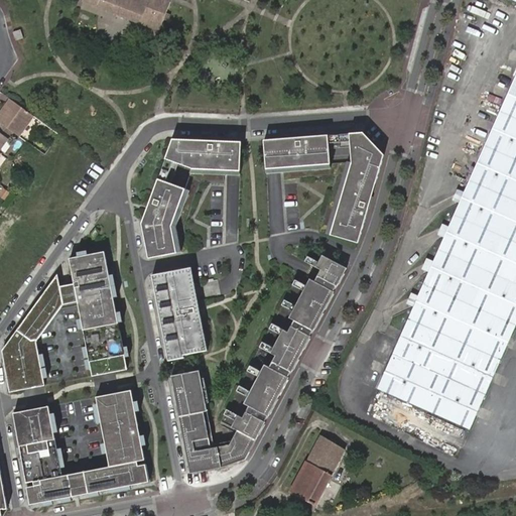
[(83,0),(83,2),(159,30),(164,19),(167,20),(169,14),(166,13),(171,0),(169,0),(83,0)]
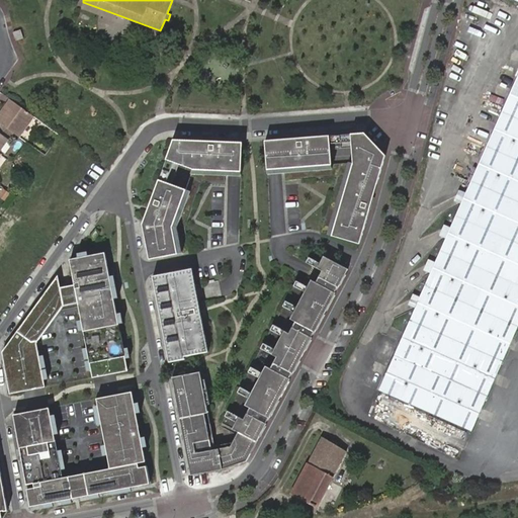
[(21,28),(14,31),(16,38),(23,36),(21,28)]
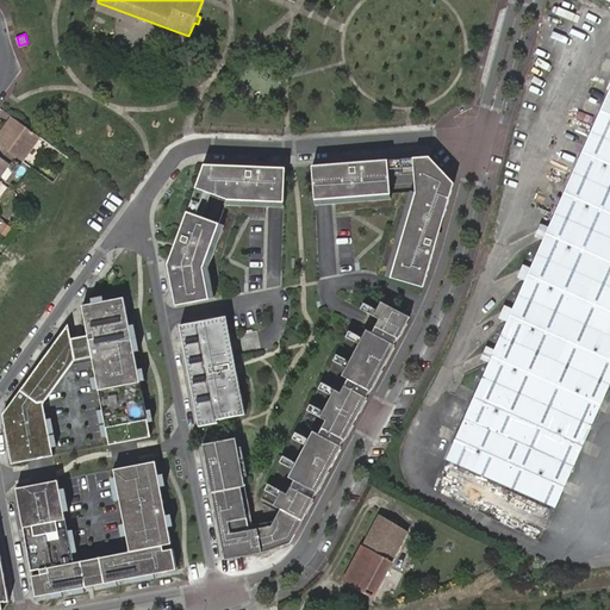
[(179,87),(172,83),(168,92),(176,94),(179,87)]
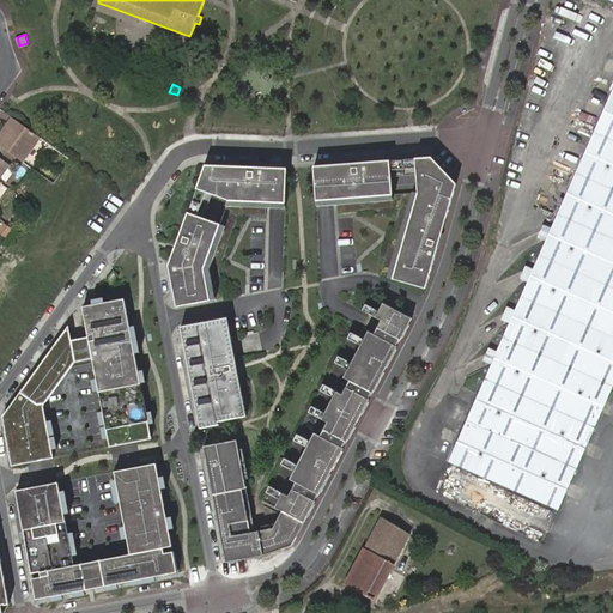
[(466,422),(449,461),(559,509),(576,471),(594,429),(612,388),(612,384),(612,90),(612,93),(593,134),(575,176),(557,217),(539,258),(521,298),(503,340),(485,381),(466,422)]
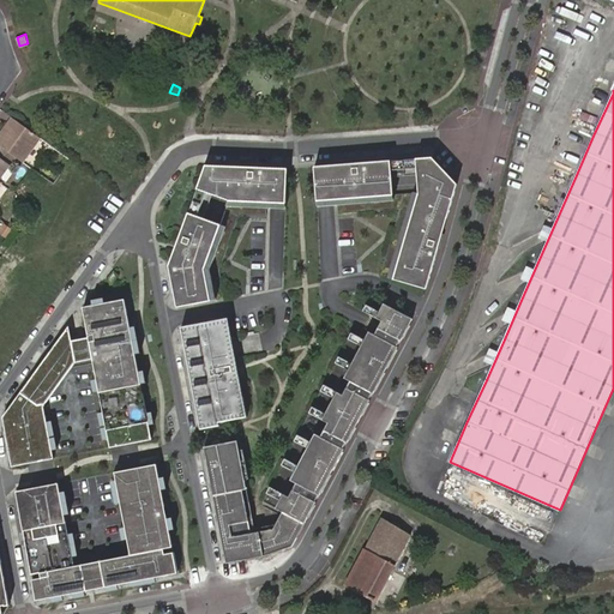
[(34,133),(13,119),(0,137),(0,145),(17,158),(22,162),(38,137),(34,133)]
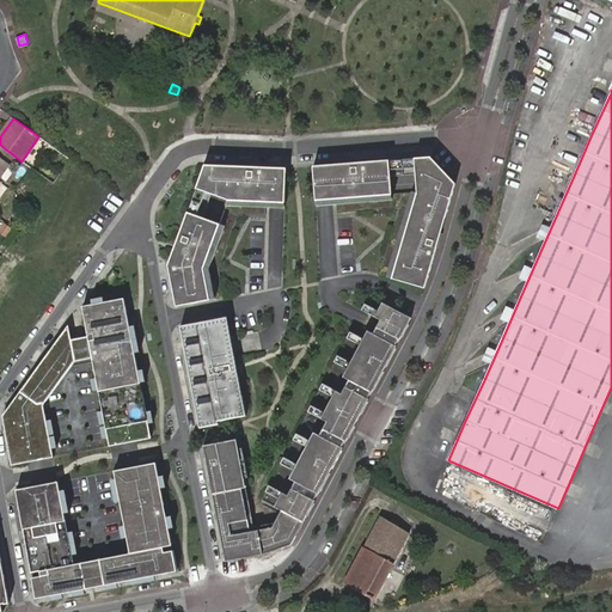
[(0,181),(17,158),(0,145),(0,181)]
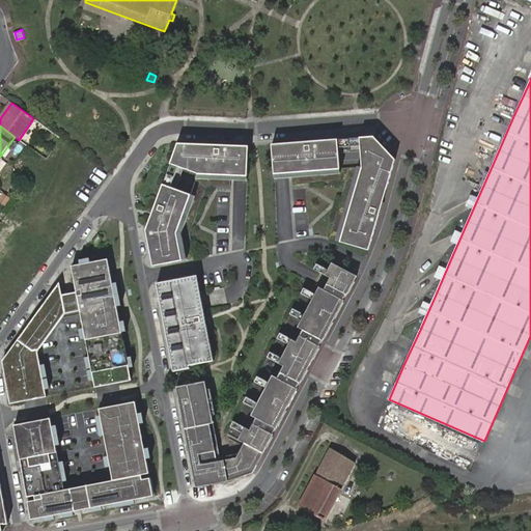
[(362,167),(339,241),(367,250),(383,200),(378,199),(378,201),(372,200),(378,186),(387,189),(396,160),(384,147),(374,148),(373,137),(360,138),(361,146),(362,167)]
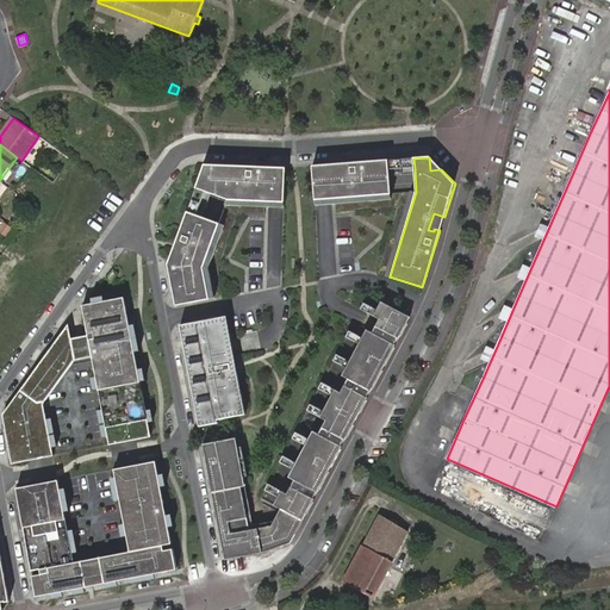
[(430,170),(441,169),(429,157),(430,170)]
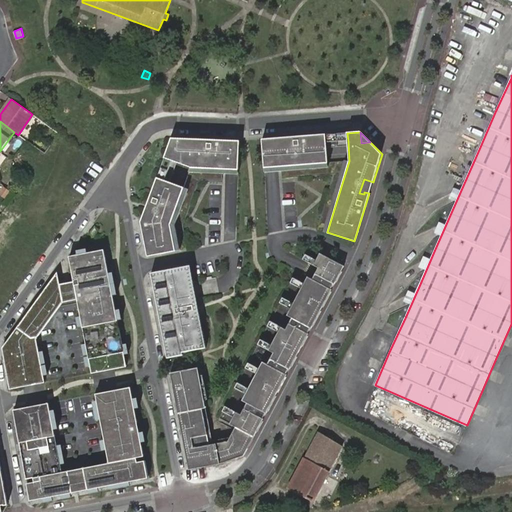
[(347,133),(326,134),(327,142),(348,141),(347,133)]
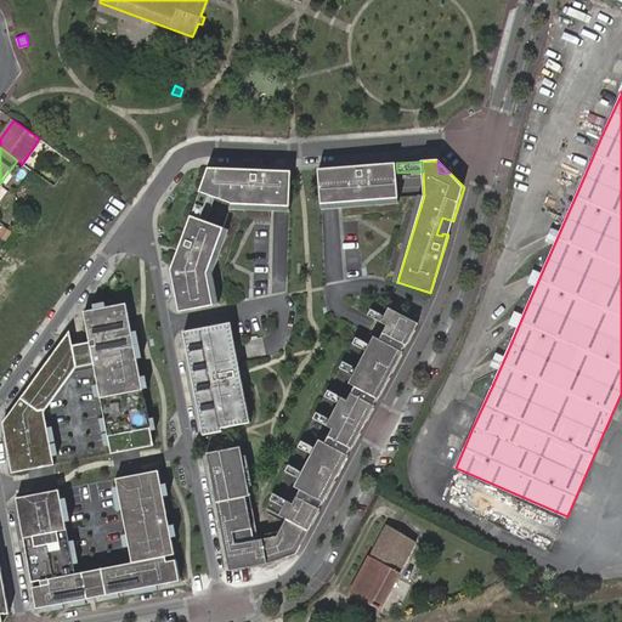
[(339,168),(318,169),(321,204),(399,198),(397,173),(396,163),(349,167),(349,179),(340,180),(339,168)]
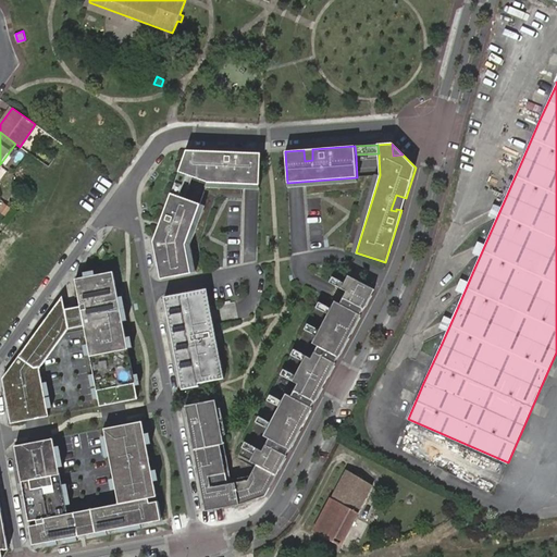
[(261,153),(187,151),(180,172),(187,175),(209,183),(260,185),(261,153)]
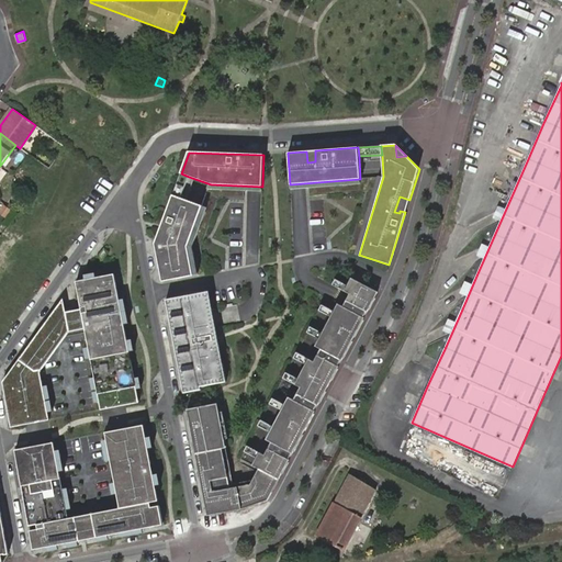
[(189,177),(181,173),(172,195),(181,199),(189,177)]
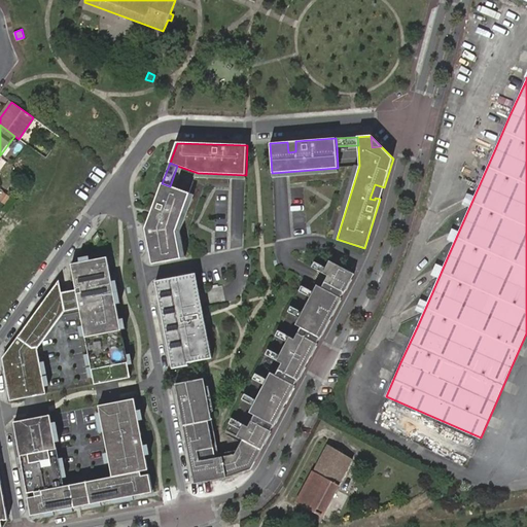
[(359,166),(354,167),(331,238),(337,239),(359,166)]
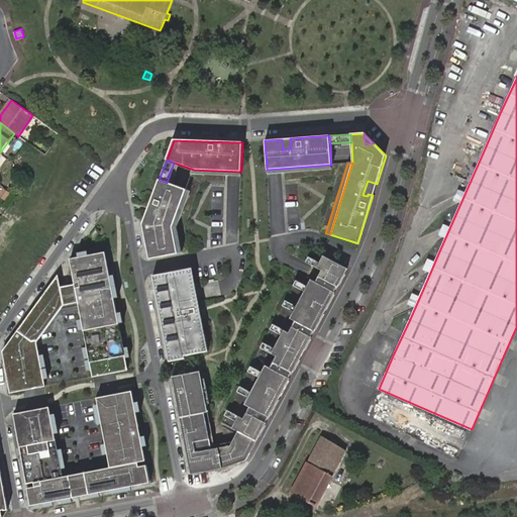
[(267,170),(268,174),(332,169),(331,165),(267,170)]
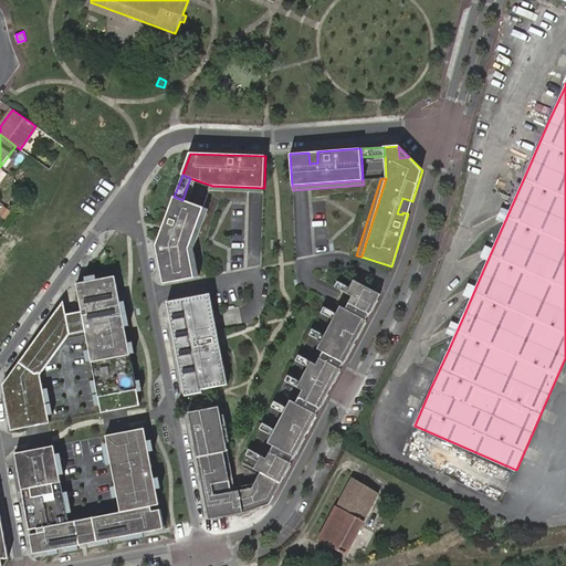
[(182,200),(174,197),(156,245),(164,284),(195,278),(189,249),(203,208),(182,200)]
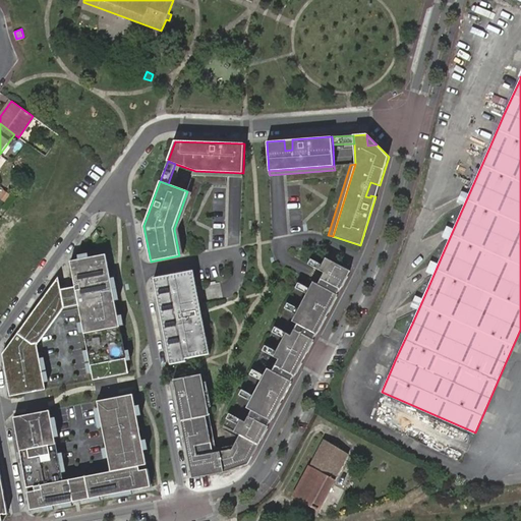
[(375,196),(380,185),(370,182),(365,196),(370,197),(370,195),(375,196)]
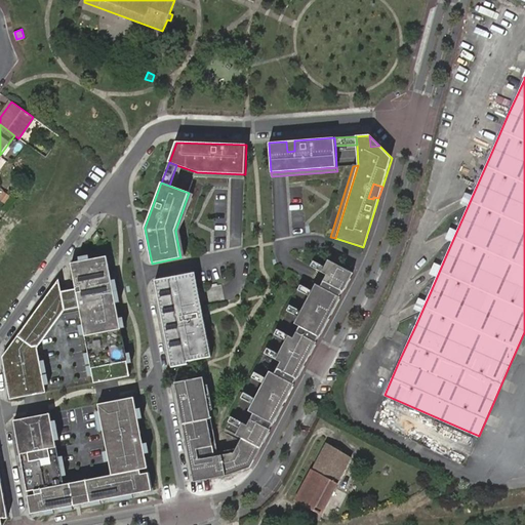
[(1,192),(0,194),(0,200),(4,203),(8,196),(1,192)]
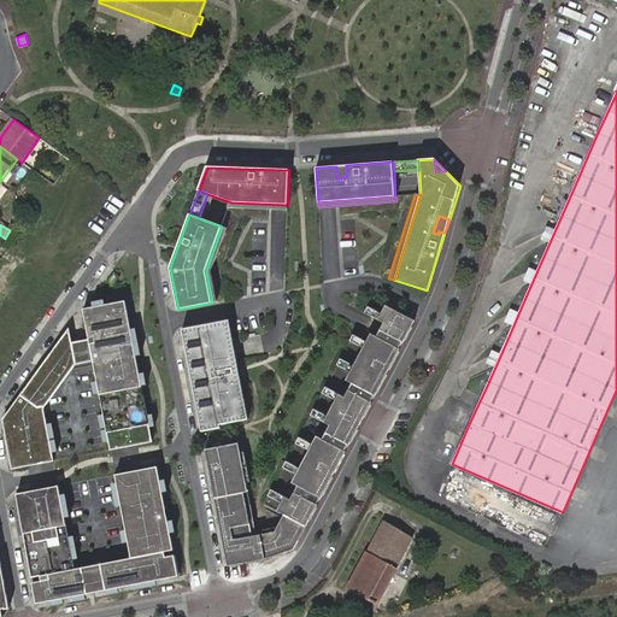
[(212,271),(228,228),(222,227),(206,271),(212,303),(217,301),(212,271)]
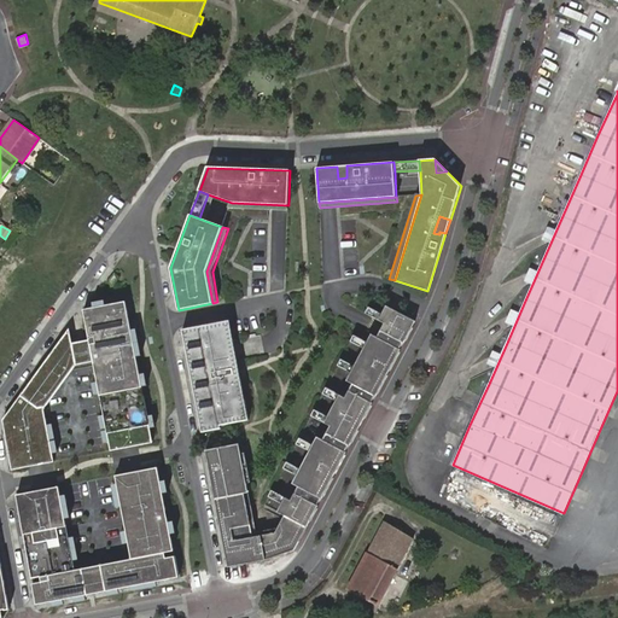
[(118,277),(114,274),(108,283),(112,286),(118,277)]
